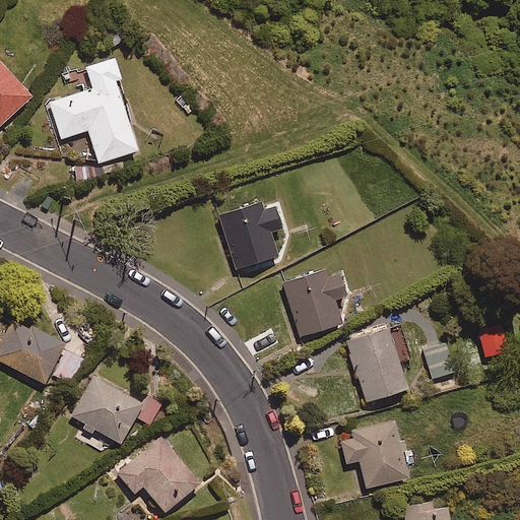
[(122,77),(116,57),(86,66),(93,88),(50,102),(61,138),(88,130),(100,163),(138,150),(116,79),(122,77)]
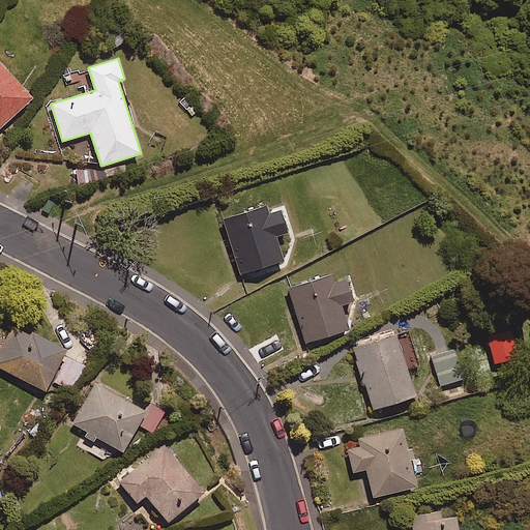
[(33,97),(0,61),(0,127),(0,128),(33,97)]
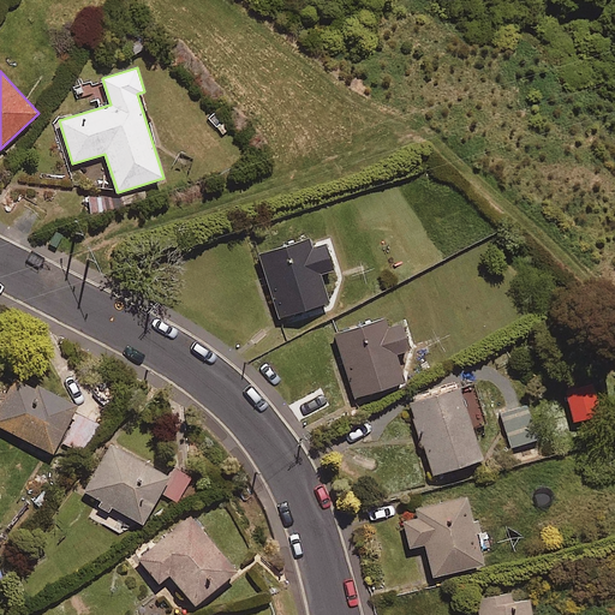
[(314,250),(310,239),(262,255),(281,317),(328,303),(320,274),(333,270),(326,246),(314,250)]
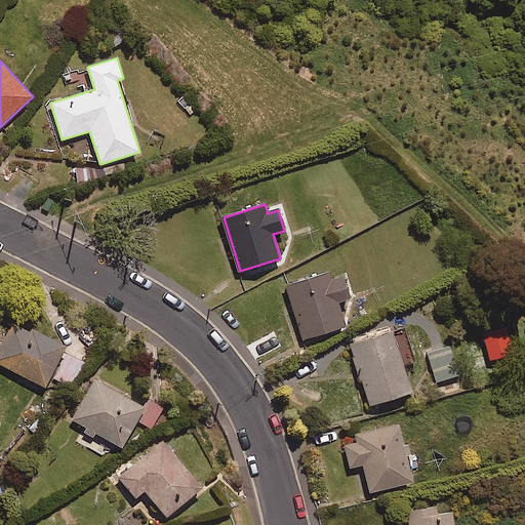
[(351,298),(341,270),(287,286),(305,339),(346,326),(338,303),(351,298)]
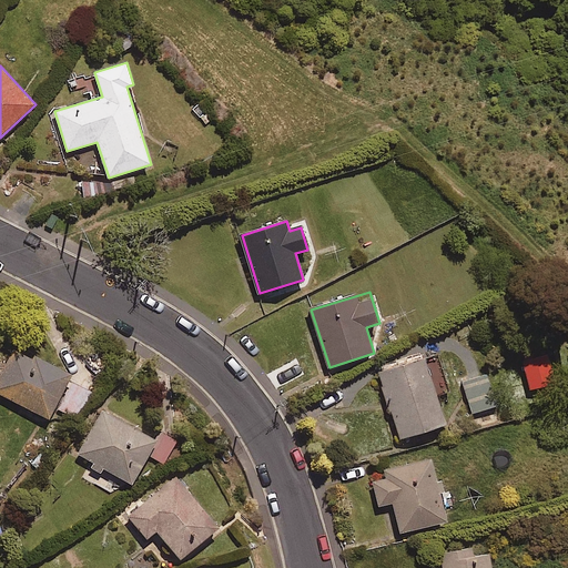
[(71,375),(14,347),(0,377),(0,394),(50,418),(71,375)]
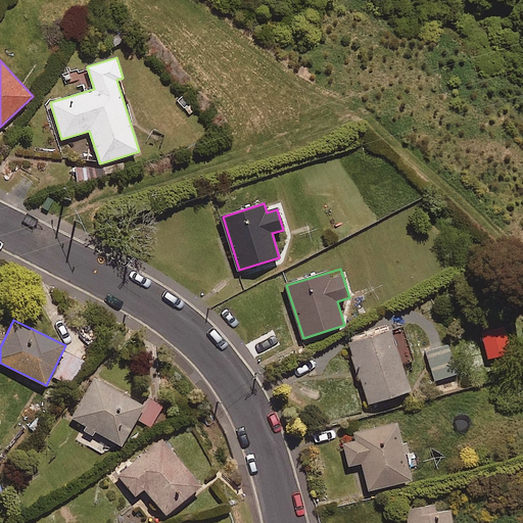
[(512,352),(506,325),(481,331),(488,359),(512,352)]
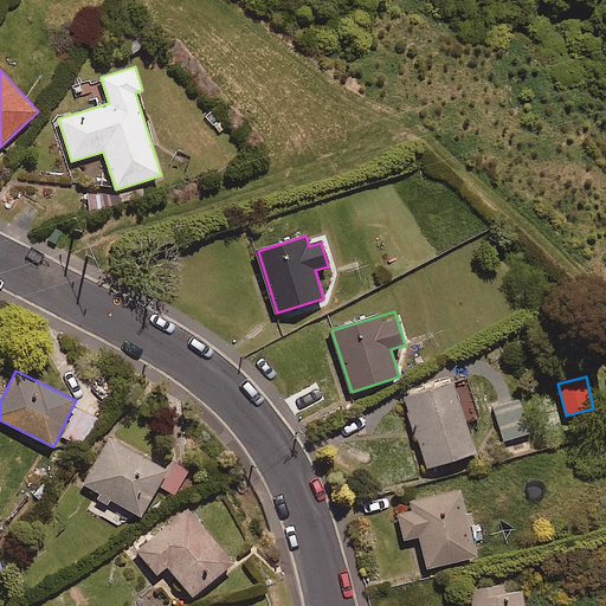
[(429,468),(476,453),(468,426),(483,421),(469,378),(406,398),(429,468)]
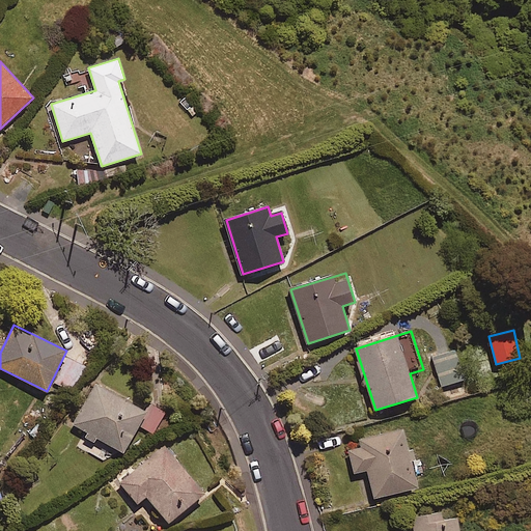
[(466,379),(457,355),(434,363),(442,387),(466,379)]
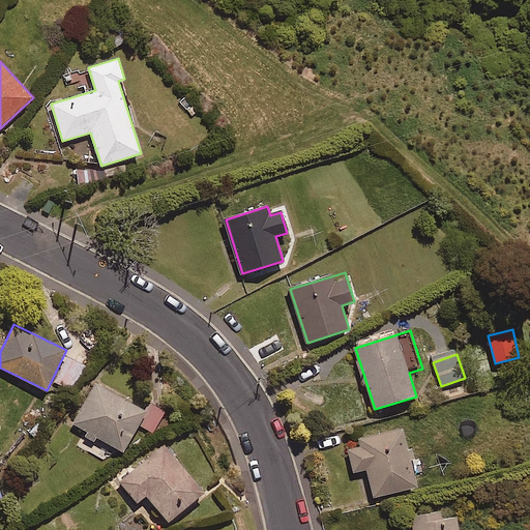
[(71,421),(87,431),(84,436),(95,442),(98,438),(123,452),(148,411),(96,380),(71,421)]
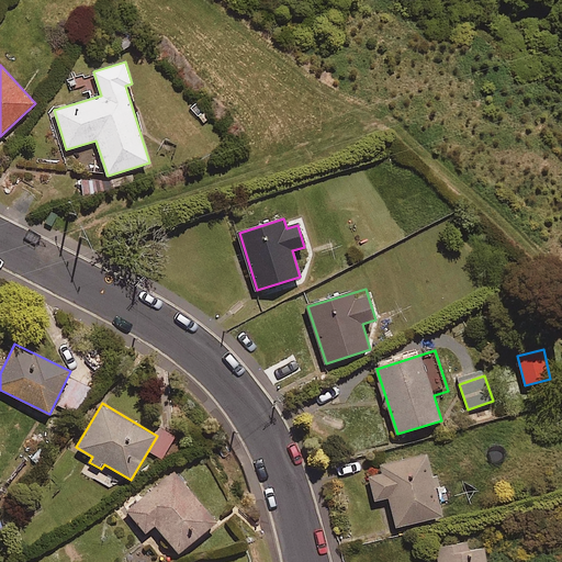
[(383,472),(369,475),(374,501),(389,497),(396,527),(444,516),(428,456),(382,467),(383,472)]
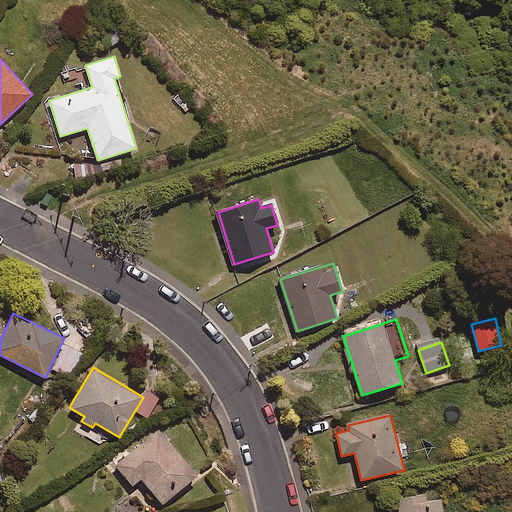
[(197,478),(160,430),(116,464),(132,485),(141,478),(162,504),(197,478)]
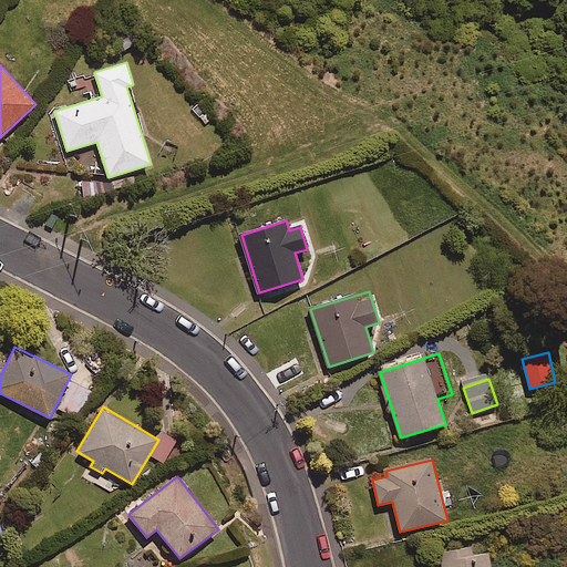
[(471,548),(441,554),(442,566),(491,566),(488,550),(472,554),(471,548)]
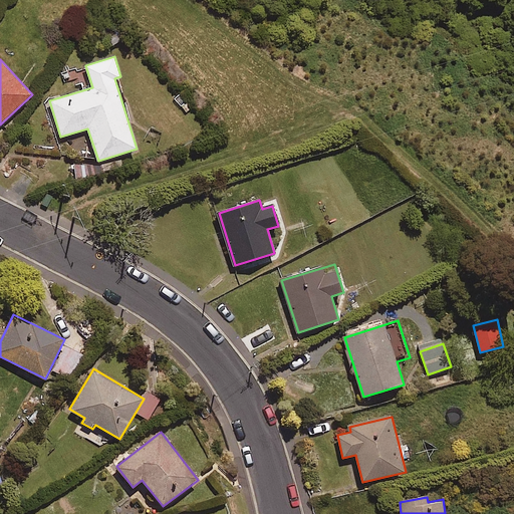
All buildings are outlined.
